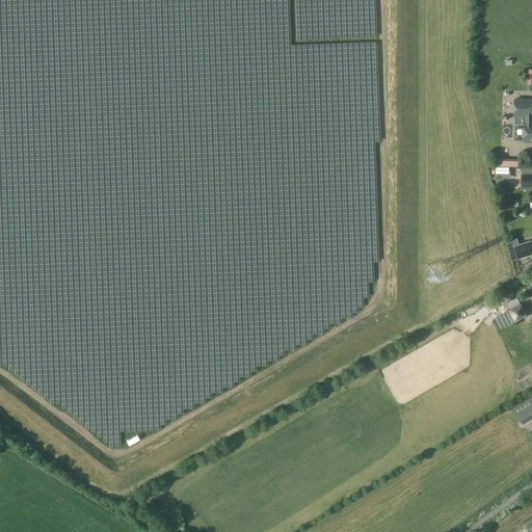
[(44,149),(48,162),(56,49),(40,48),(33,133),(32,133),(31,140),(27,128),(9,127),(25,122),(31,36),(0,33),(0,152),(37,155),(44,149)]
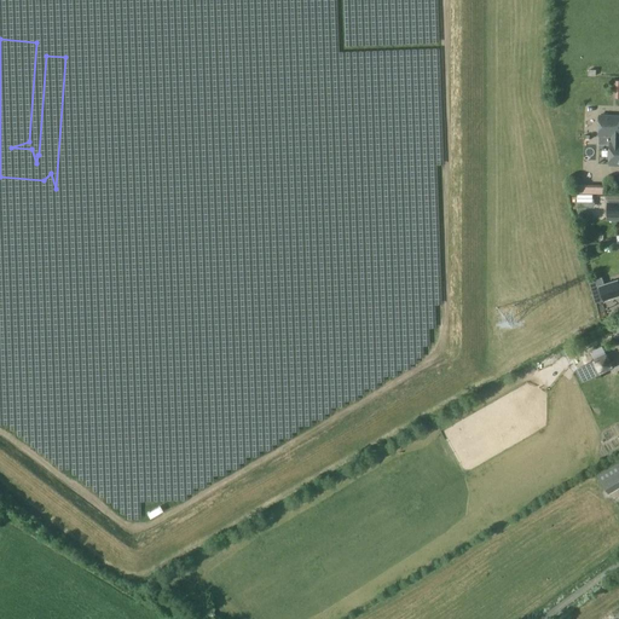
[(618,116),(600,116),(599,136),(613,137),(612,144),(611,144),(609,166),(618,165),(618,116)]
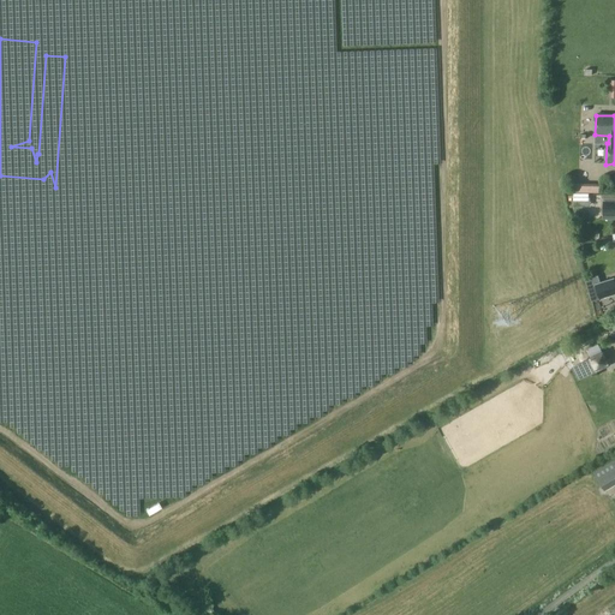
[(586,207),(587,195),(573,193),(572,206),(586,207)]
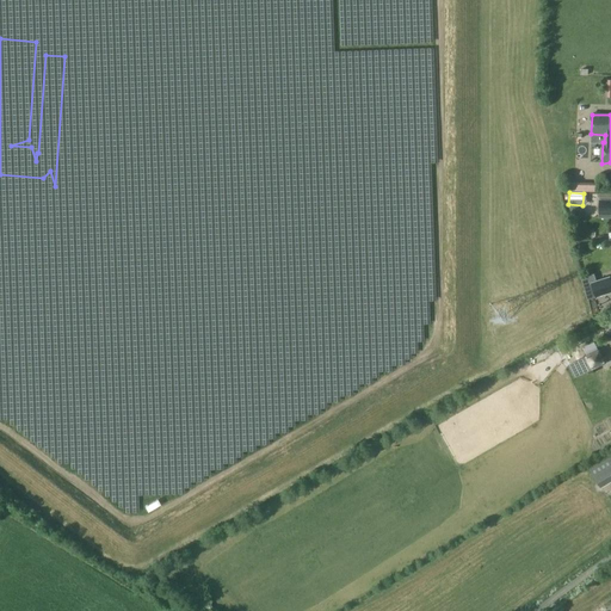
[(610,214),(610,199),(599,201),(599,214),(610,214)]
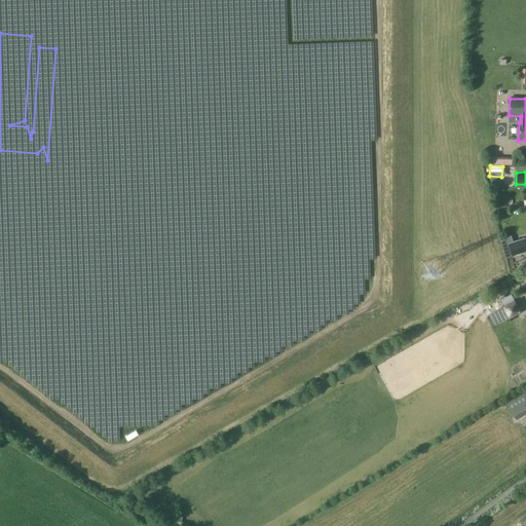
[(34,246),(42,186),(26,184),(25,190),(26,190),(25,199),(33,200),(33,205),(23,203),(17,243),(34,246)]
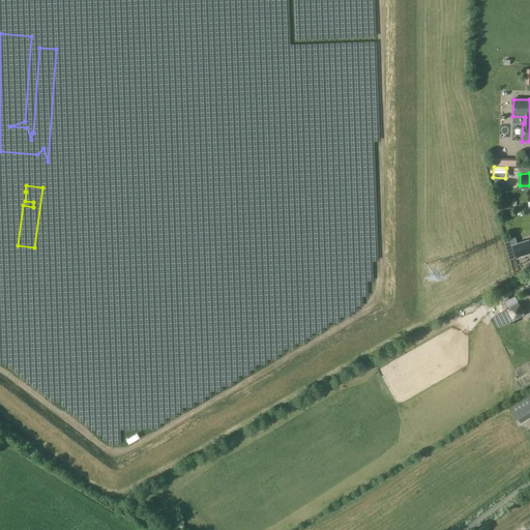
[(518,258),(529,253),(529,238),(512,244),(518,258)]
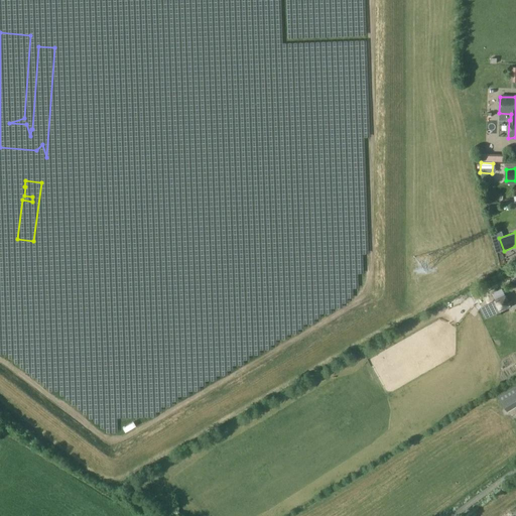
[(485,318),(499,311),(494,301),(480,308),(485,318)]
